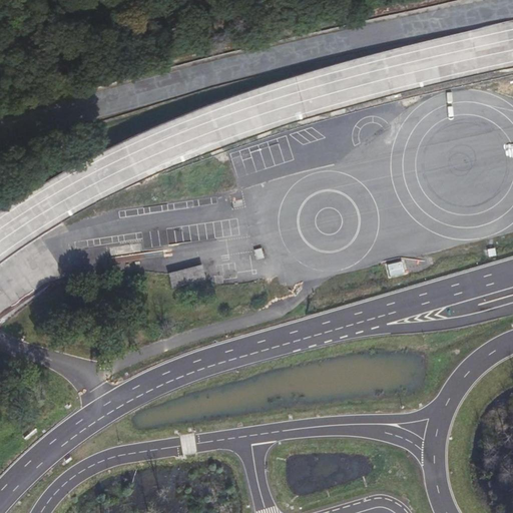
[(493,248),(487,250),(489,259),(495,257),(493,248)]
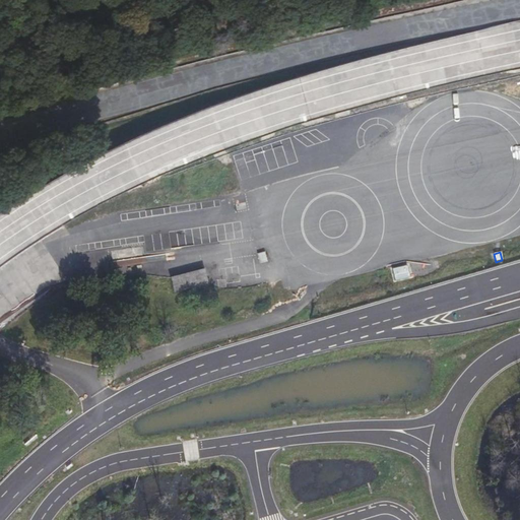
[(428,268),(426,261),(412,265),(414,272),(428,268)]
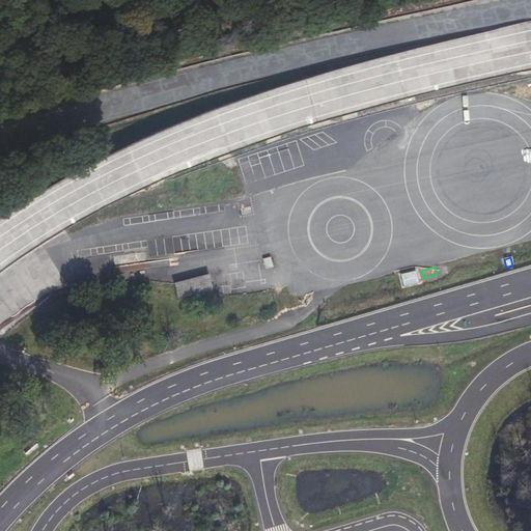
[(419,269),(400,273),(403,286),(422,282),(419,269)]
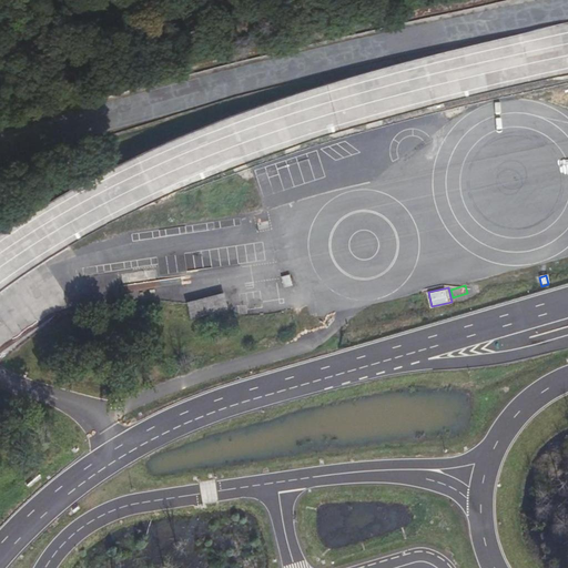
[(186,303),(190,320),(226,310),(222,294),(186,303)]
